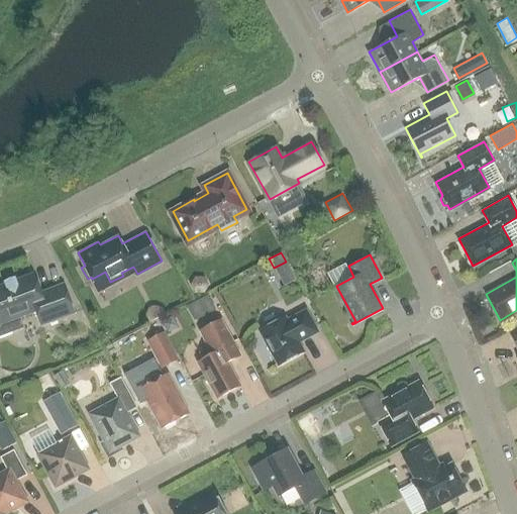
[(75,311),(64,283),(41,291),(34,272),(0,284),(0,333),(12,329),(8,320),(35,309),(41,324),(75,311)]
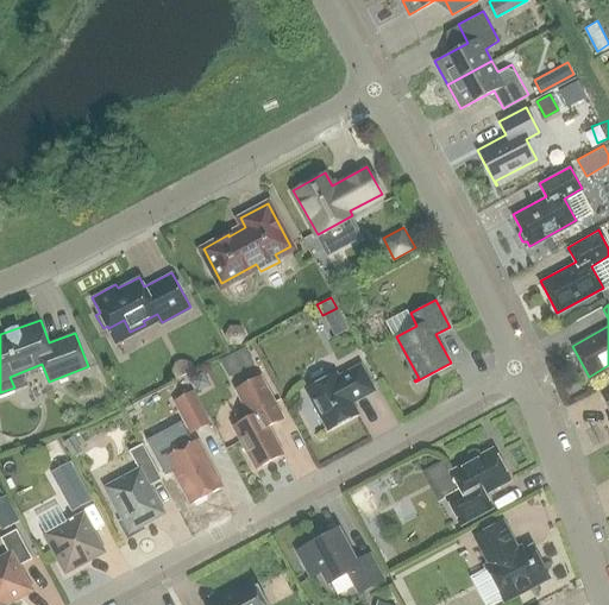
[(171,367),(171,371),(171,373),(175,379),(195,367),(192,363),(189,360),(186,359),(182,359),(179,359),(176,361),(174,364),(171,367)]
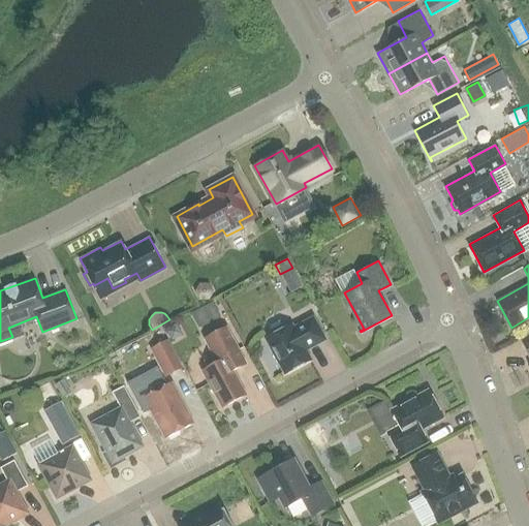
[(266,337),(271,345),(285,372),(311,359),(305,348),(324,338),(313,316),(293,327),(291,323),(266,337)]
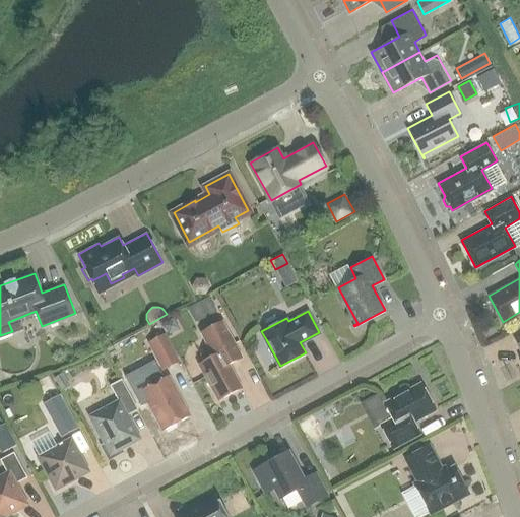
[(174,317),(163,323),(169,333),(180,327),(174,317)]
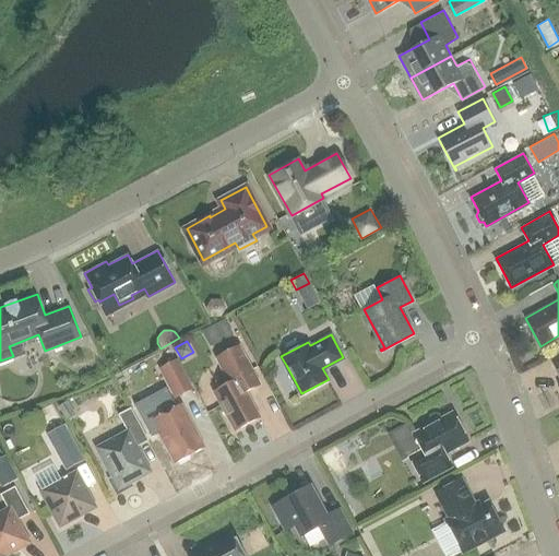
[(216,356),(221,365),(230,382),(214,391),(235,429),(260,415),(240,378),(253,370),(239,344),(216,356)]
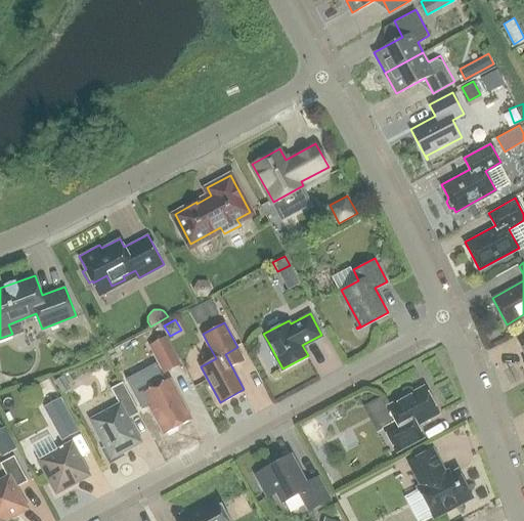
[(181,363),(167,336),(149,345),(164,373),(181,363)]
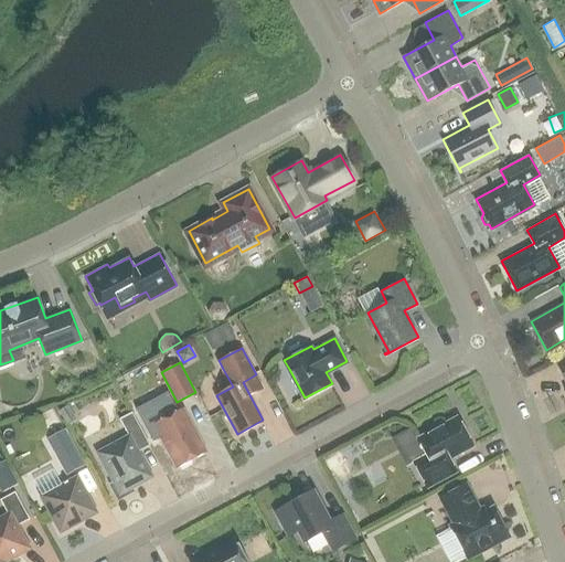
[(168,391),(134,409),(151,442),(161,436),(155,423),(178,410),(168,391)]
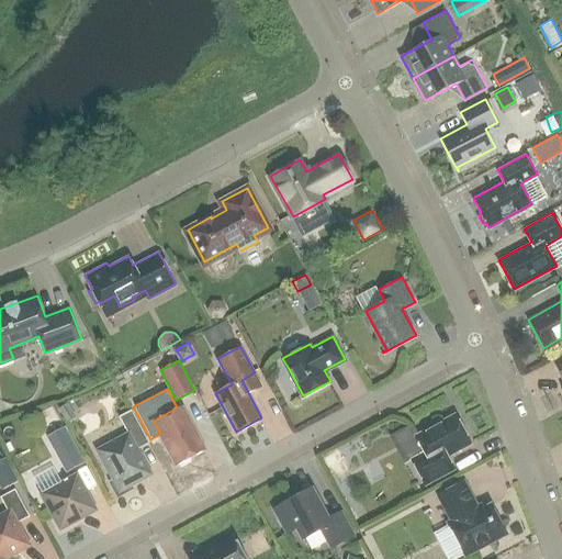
[(67,401),(58,406),(67,421),(76,415),(67,401)]
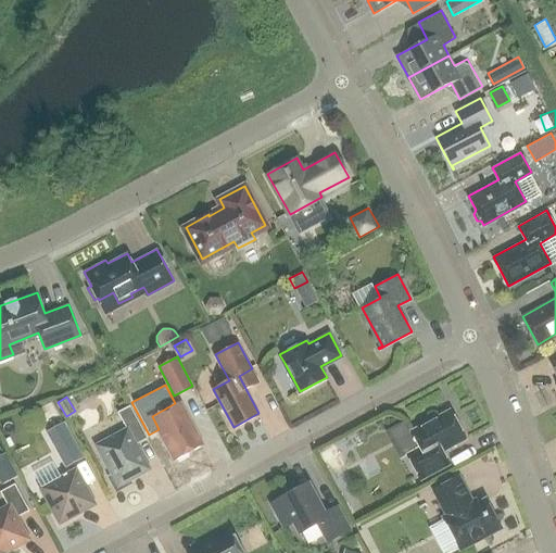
[(159,429),(175,459),(202,443),(179,401),(175,403),(152,416),(159,429)]
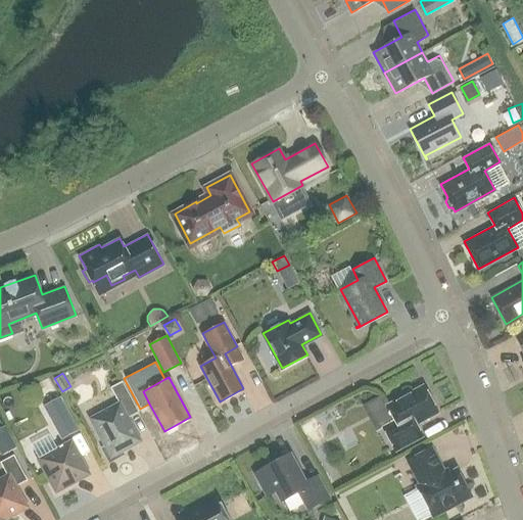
[(105,445),(102,446),(109,461),(124,453),(122,451),(141,440),(125,409),(135,403),(123,380),(110,386),(119,402),(90,417),(105,445)]
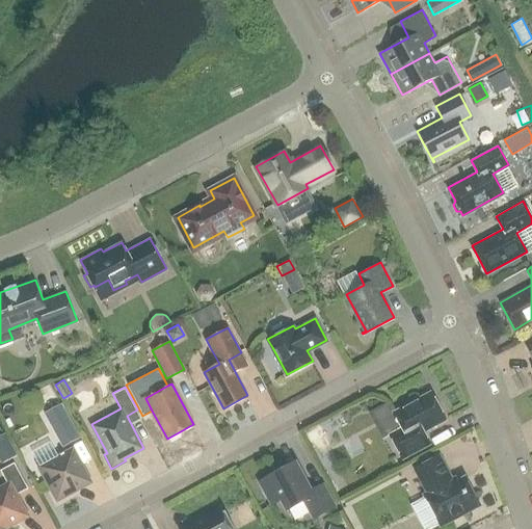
[(389,433),(402,457),(430,443),(423,430),(446,419),(430,391),(420,396),(418,393),(414,391),(408,394),(407,398),(409,402),(393,411),(401,427),(389,433)]
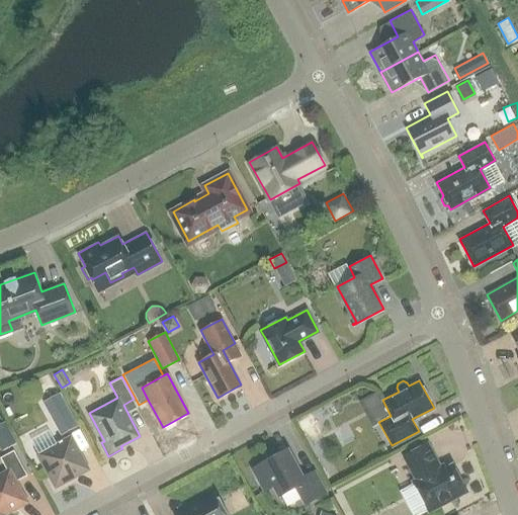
[(78,424),(61,392),(42,401),(60,434),(78,424)]
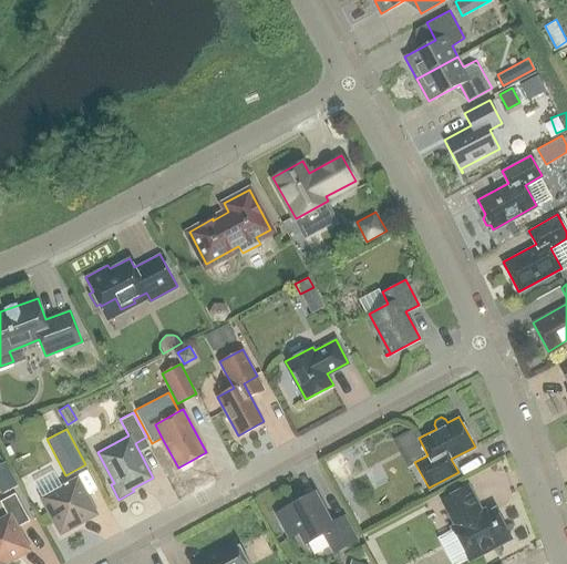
[(369,436),(329,454),(342,482),(374,467),(367,451),(374,448),(369,436)]
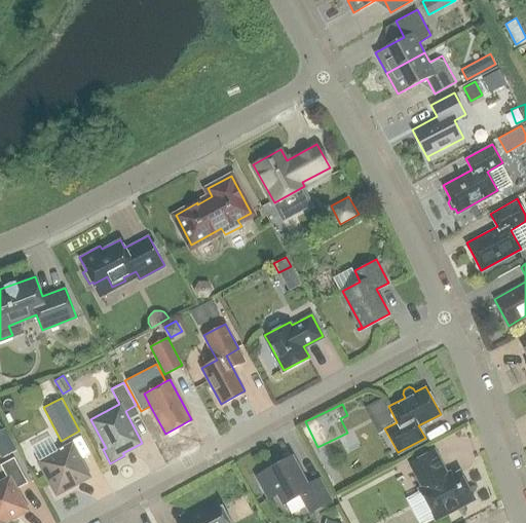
[(16,449),(5,428),(0,432),(0,451),(3,456),(16,449)]
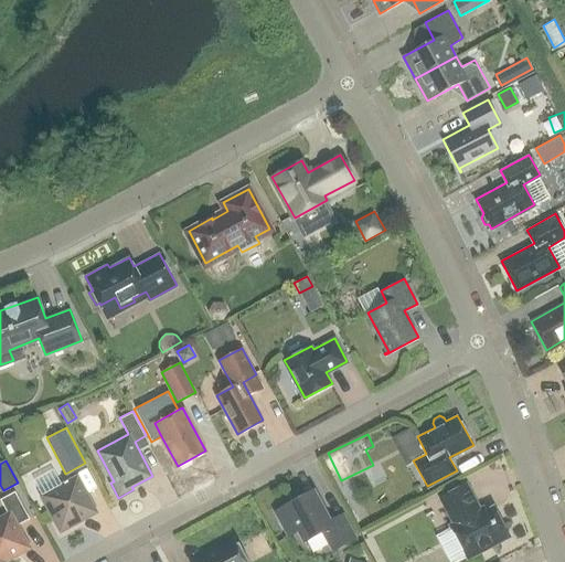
[(43,495),(61,529),(95,510),(76,477),(67,481),(65,477),(62,479),(59,473),(51,477),(54,484),(50,485),(53,490),(43,495)]
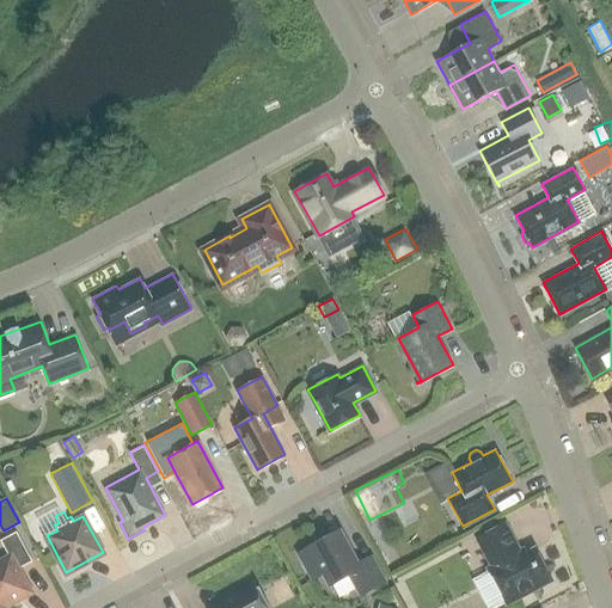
[(516,545),(506,522),(477,538),(493,565),(488,567),(507,602),(551,579),(534,547),(520,556),(515,545),(516,545)]
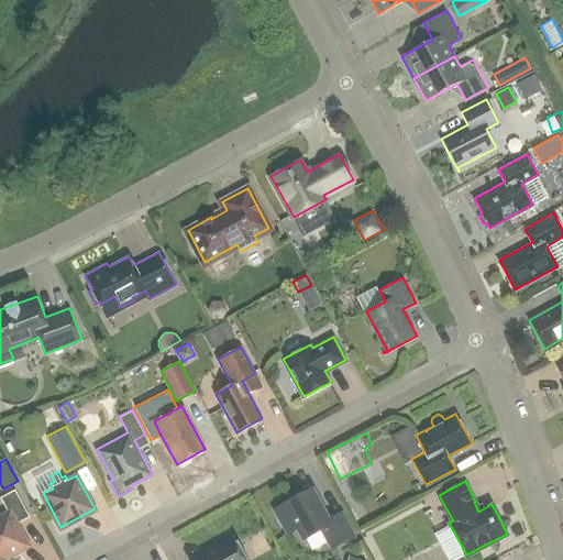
[(9,512),(0,516),(0,559),(28,545),(17,523),(30,515),(14,489),(0,496),(9,512)]
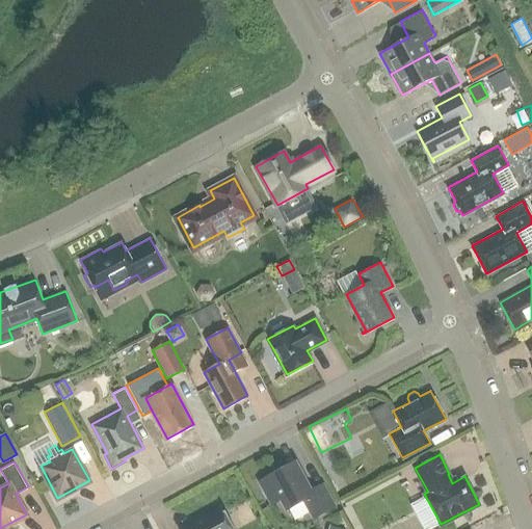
[(335,505),(322,483),(311,490),(295,461),(260,480),(272,502),(281,498),(287,508),(304,499),(314,517),(335,505)]
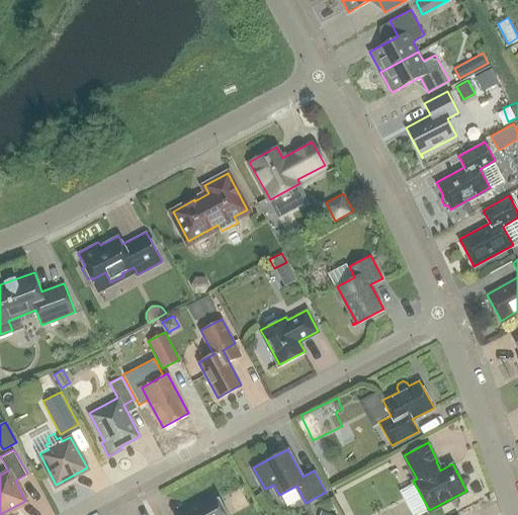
[(227,514),(216,494),(176,514),(227,514)]
